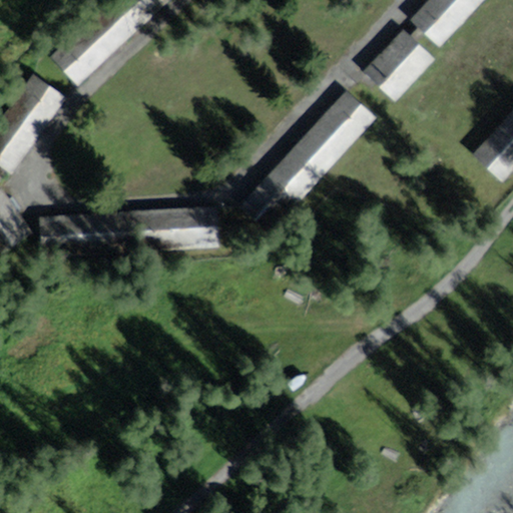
[(113,0),(52,59),(79,87),(169,0),(113,0)]
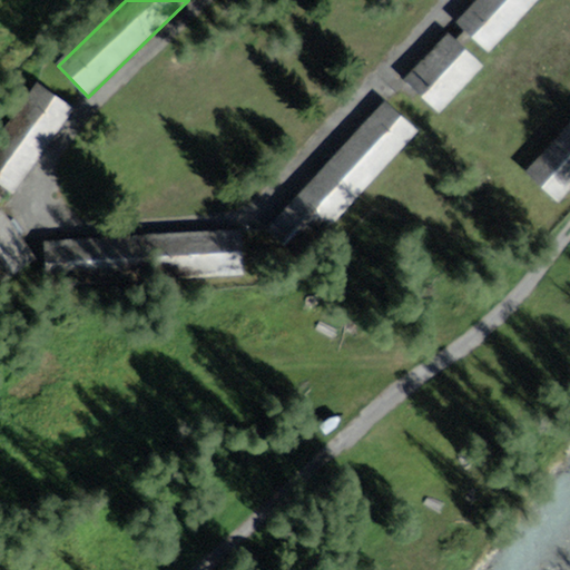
[(489,53),(538,0),(473,0),(454,22),(489,53)]
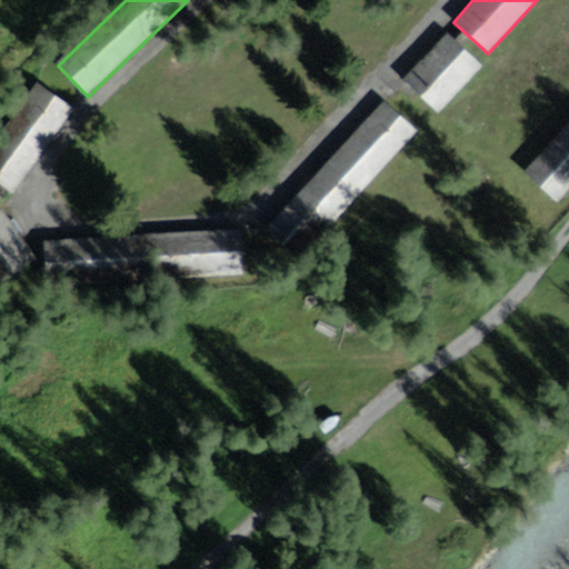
[(482,67),(447,33),(405,80),(440,113),(482,67)]
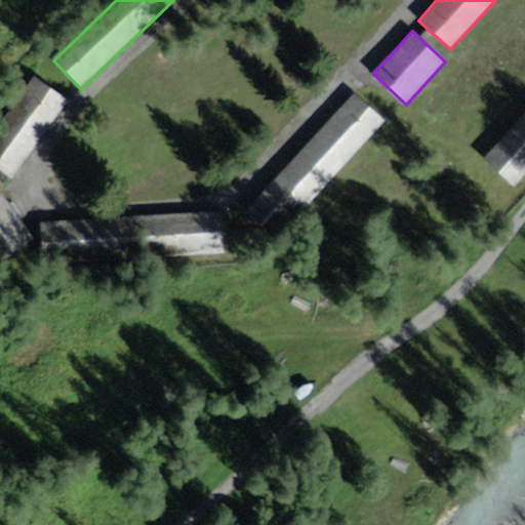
[(0,134),(0,169),(12,178),(65,102),(36,82),(0,134)]
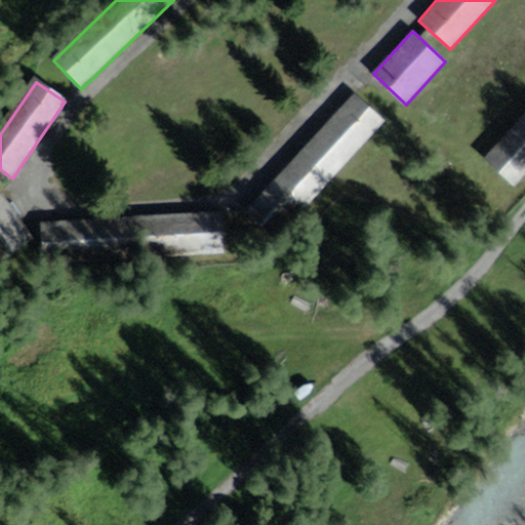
[(386,121),(356,92),(252,201),(282,230),(386,121)]
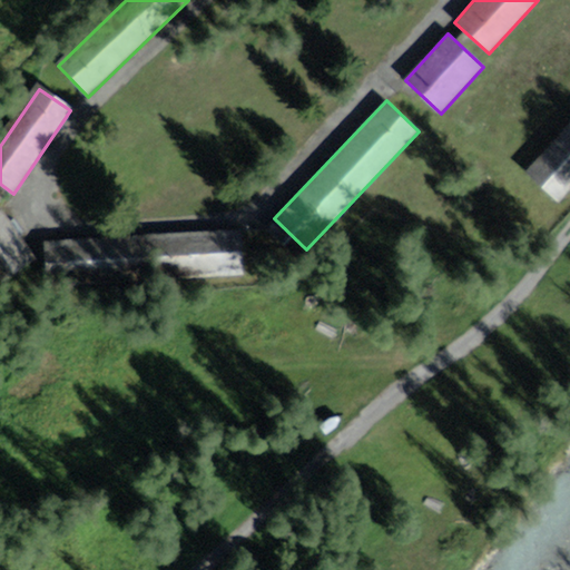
[(569,182),(569,124),(533,165),(562,190),(569,182)]
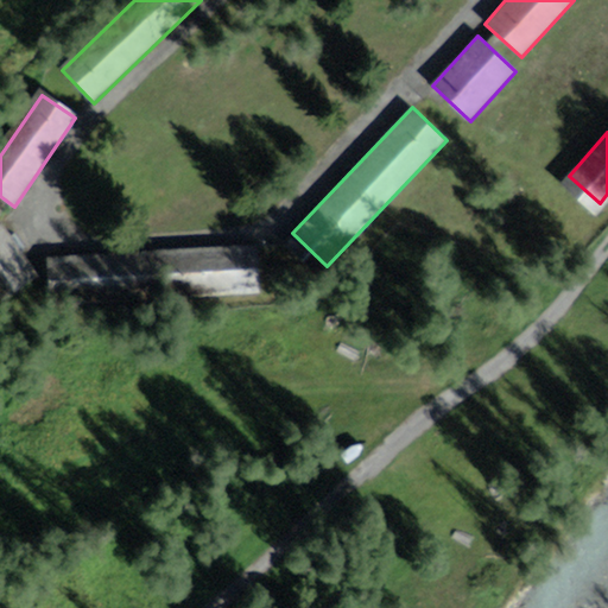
[(0,289),(7,299),(19,291),(38,278),(0,223),(0,289)]
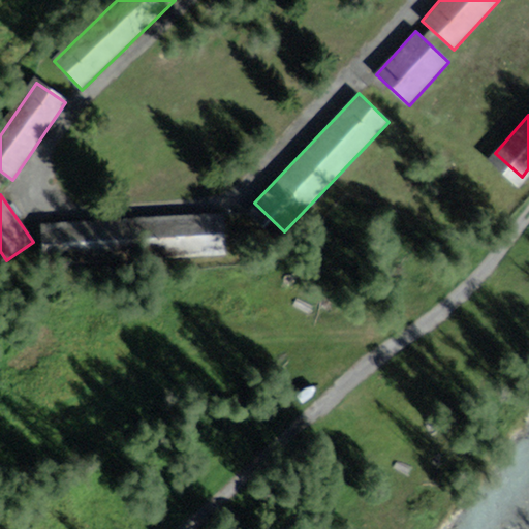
[(173,260),(225,256),(222,211),(43,224),(48,270),(173,260)]
